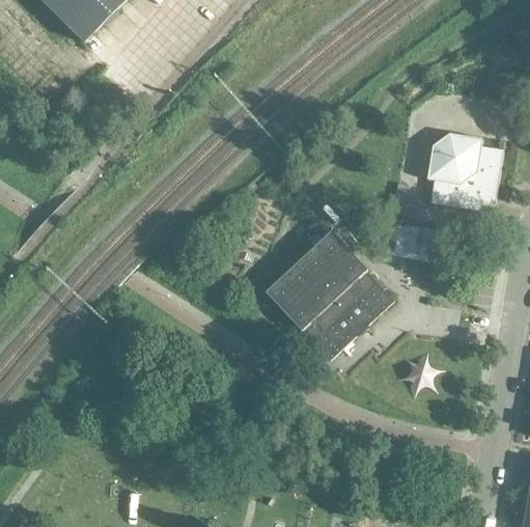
[(40,0),(83,40),(123,0),(40,0)]
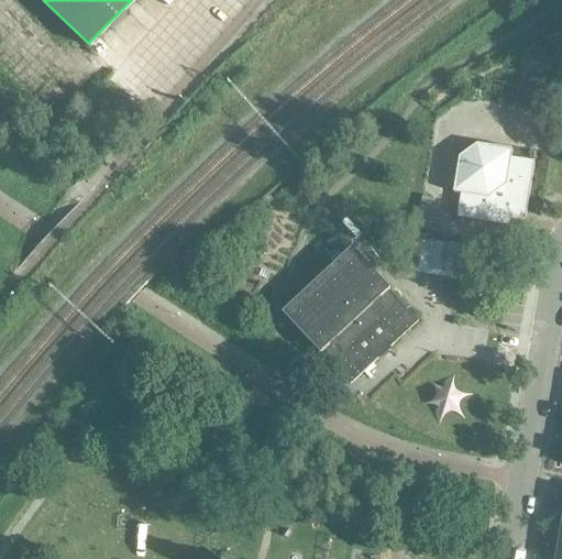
[(525,209),(533,157),(510,154),(511,146),(475,141),(458,154),(452,189),(460,190),(455,214),(507,222),(525,209)]
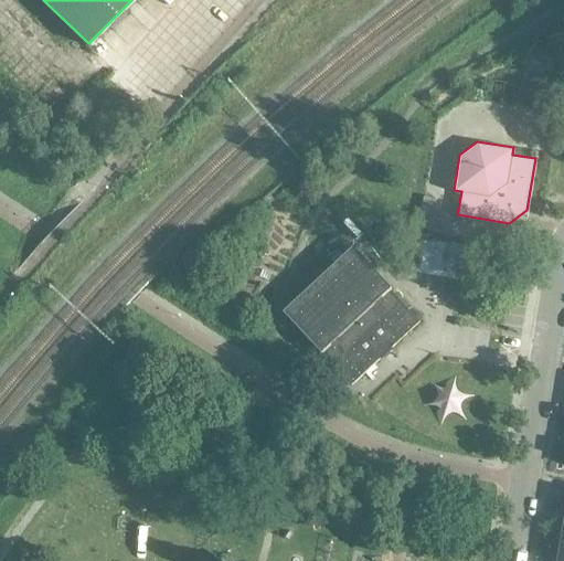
[(463,245),(423,239),(418,265),(458,272),(463,245)]
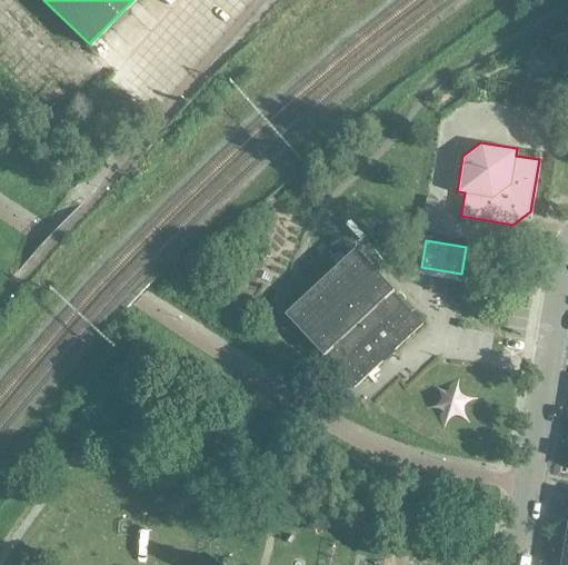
[(324,354),(341,373),(352,385),(421,321),(392,289),(394,288),(355,247),(284,313),(322,355),(324,354)]
